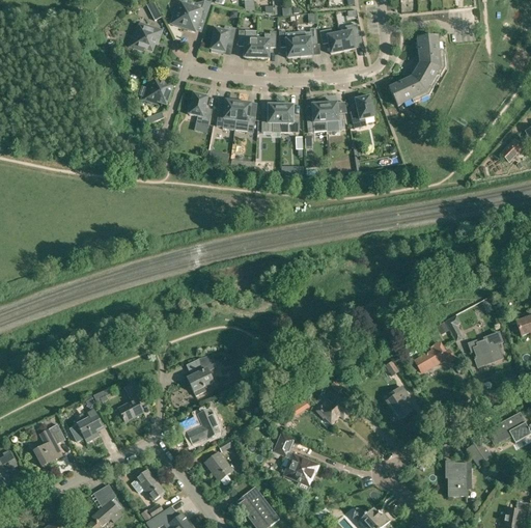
[(146,3),(155,19),(161,15),(154,0),(151,0),(148,2),(146,3)]
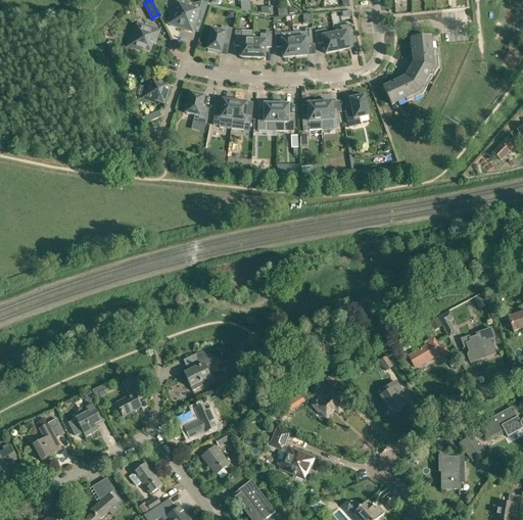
[(169,21),(192,29),(196,15),(202,17),(207,1),(204,0),(198,0),(194,1),(191,0),(180,0),(178,0),(178,1),(175,9),(173,8),(169,21)]
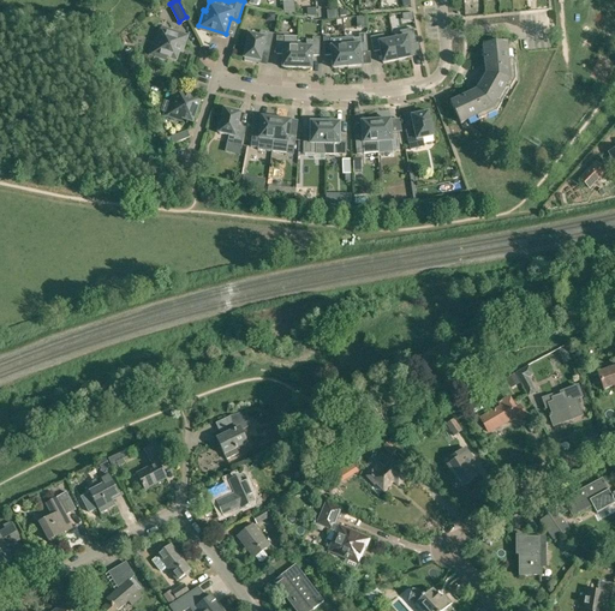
[(166,54),(175,57),(179,43),(183,45),(186,34),(162,25),(156,41),(154,41),(149,52),(165,57),(166,54)]
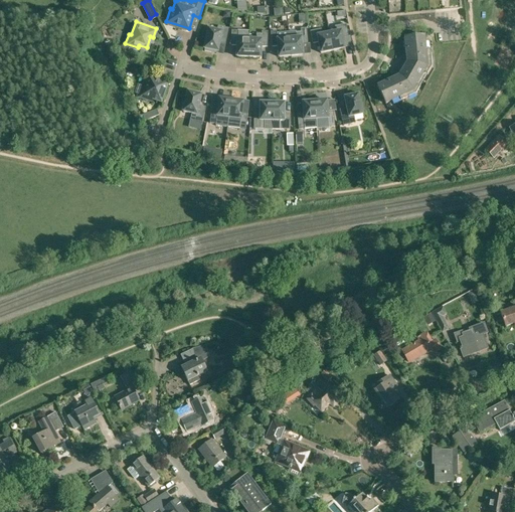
[(329,30),(332,48),(352,44),(349,33),(348,34),(345,21),(334,24),(335,29),(329,30)]
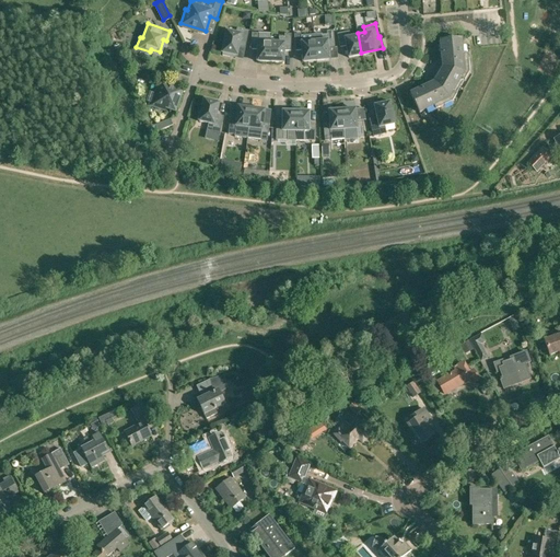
[(222,53),(230,55),(231,53),(236,54),(238,44),(245,45),(248,28),(236,25),(235,31),(225,28),(221,50),(222,50),(222,53)]
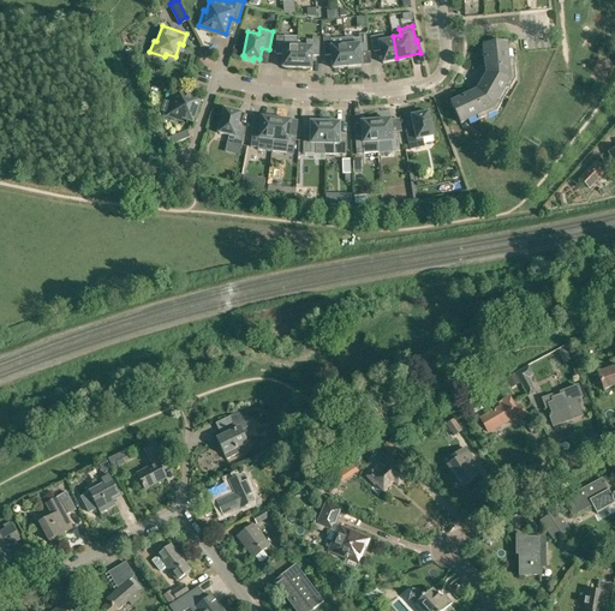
[(345,43),(346,64),(360,63),(360,49),(368,49),(365,30),(358,31),(358,35),(352,35),(353,42),(345,43)]
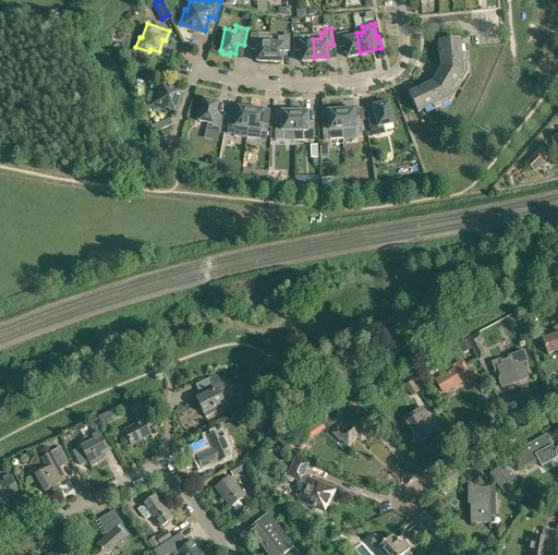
[(344,44),(347,55),(360,52),(356,33),(349,35),(348,28),(336,31),(338,45),(344,44)]
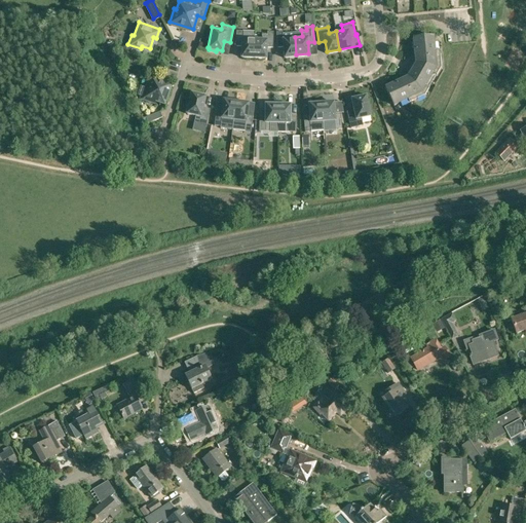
[(254,38),(255,38),(255,29),(242,28),(242,29),(236,29),(235,44),(241,44),(240,55),(253,55),(254,38)]
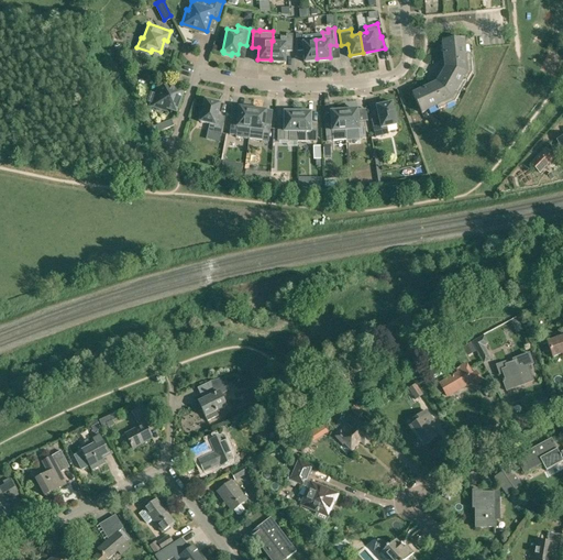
[(279,41),(273,41),(272,41),(271,59),(285,61),(285,48),(291,48),(293,32),(286,31),(285,34),(279,34),(279,41)]
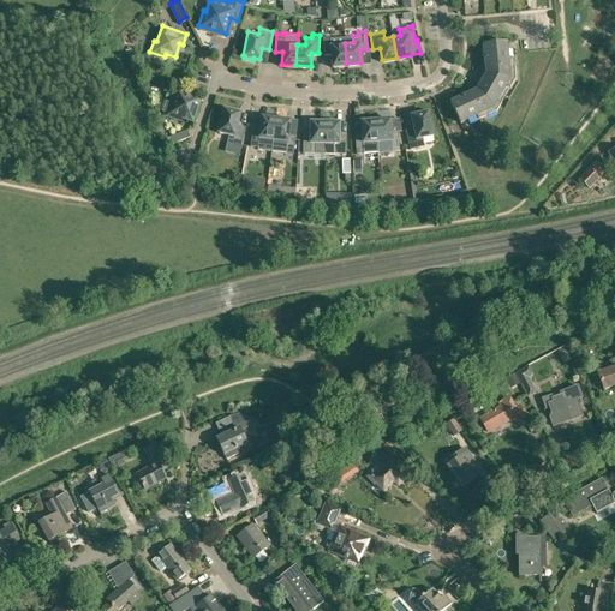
[(332,52),(332,65),(346,64),(345,43),(330,45),(329,34),(322,35),(324,53),(332,52)]
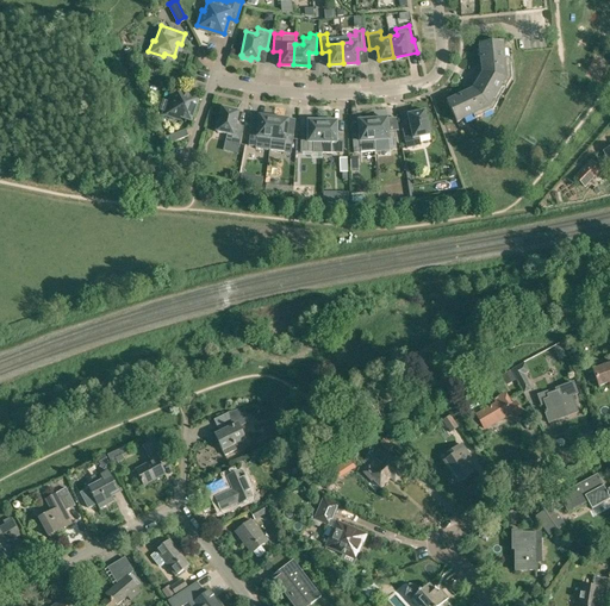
[(446,99),(456,120),(472,113),(474,117),(492,108),(510,76),(509,56),(504,57),(503,39),(479,42),(481,70),(472,86),(446,99)]
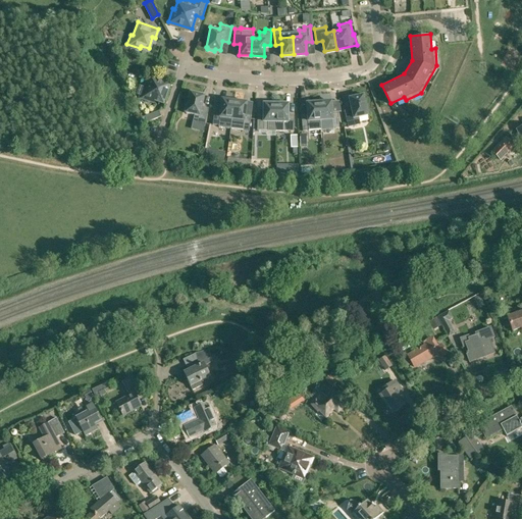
[(153,97),(162,101),(169,83),(157,79),(158,75),(149,72),(141,96),(152,100),(153,97)]
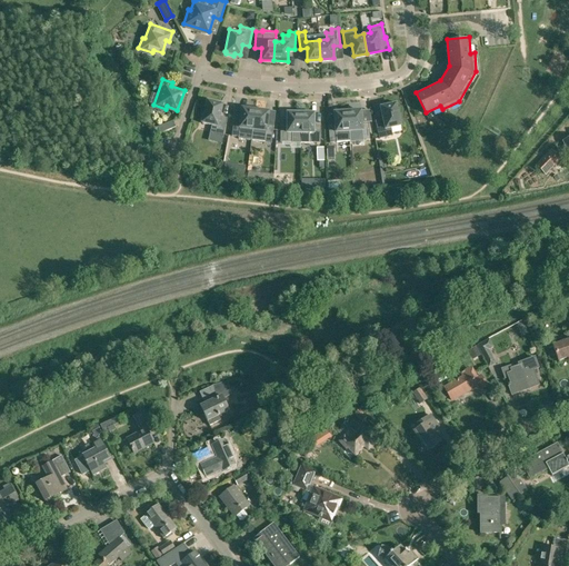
[(217,99),(208,97),(208,99),(207,99),(201,120),(211,122),(208,138),(221,141),(227,116),(219,113),(222,102),(216,101),(217,99)]
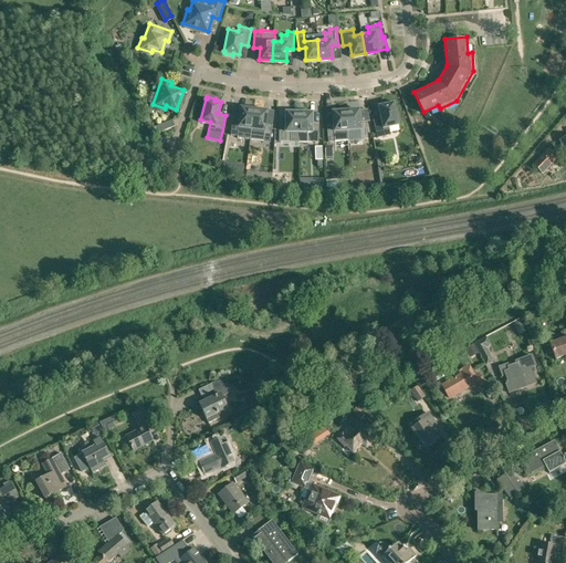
[(373,117),(377,136),(390,133),(388,125),(398,123),(392,101),(391,98),(384,101),(384,103),(378,104),(380,116),(373,117)]
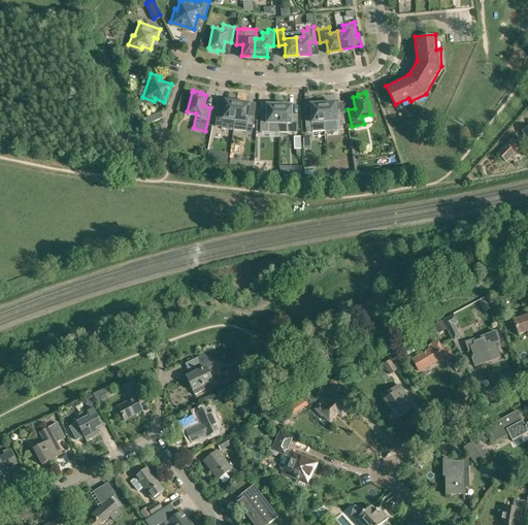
[(222,127),(233,128),(236,98),(228,97),(228,99),(224,98),(223,109),(217,108),(215,124),(221,125),(222,125),(222,127)]
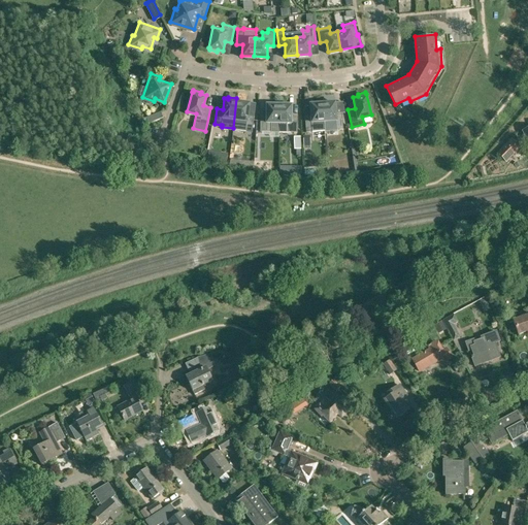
[(233,128),(245,129),(246,125),(252,126),(254,113),(248,112),(249,101),(244,101),(245,99),(236,98),(233,128)]
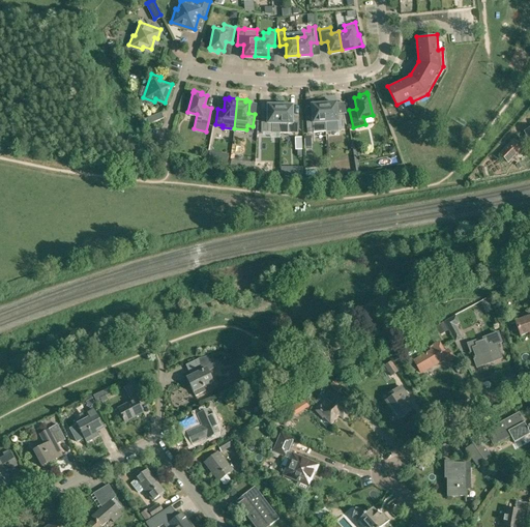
[(323,99),(325,120),(331,119),(332,125),(337,125),(337,128),(344,127),(343,112),(336,112),(335,100),(331,100),(331,98),(323,99)]
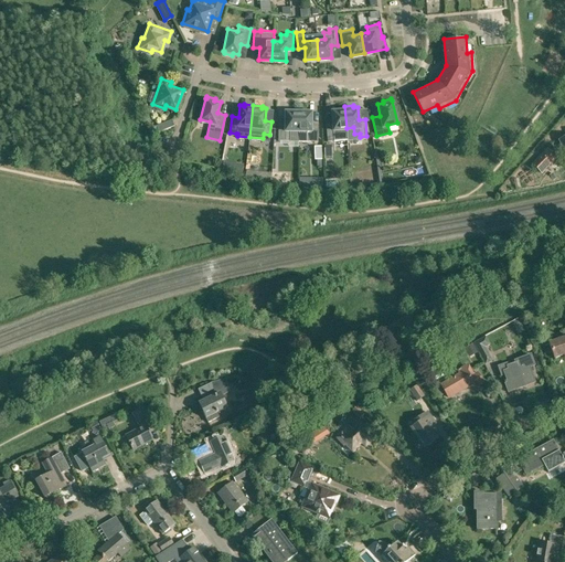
[(347,128),(344,106),(336,107),(336,109),(331,109),(332,122),(326,122),(327,139),(347,138),(347,128)]
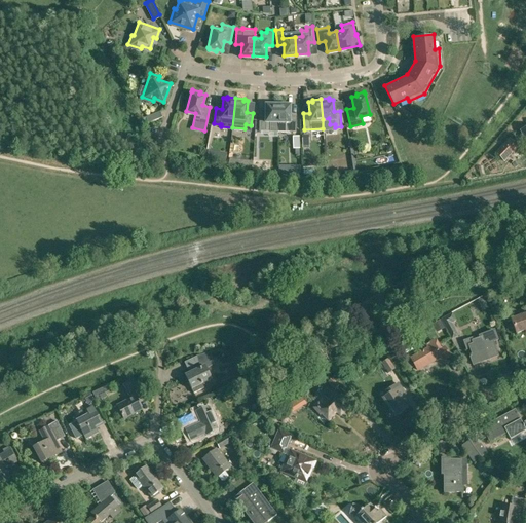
[(270,129),(277,129),(277,101),(269,100),(269,103),(265,102),(265,113),(259,113),(259,128),(270,128),(270,129)]
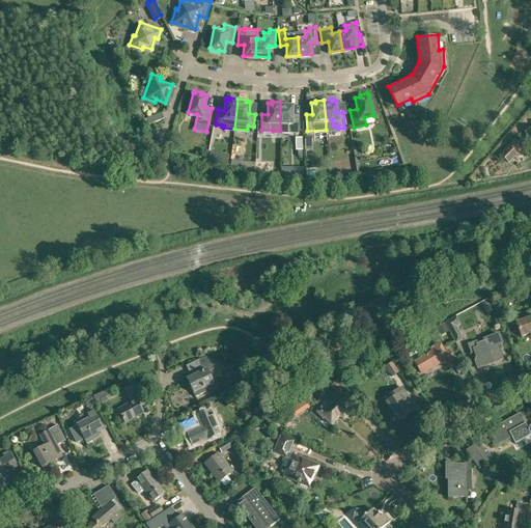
[(280,131),(299,131),(299,115),(292,115),(292,104),(288,104),(288,102),(280,102),(280,131)]
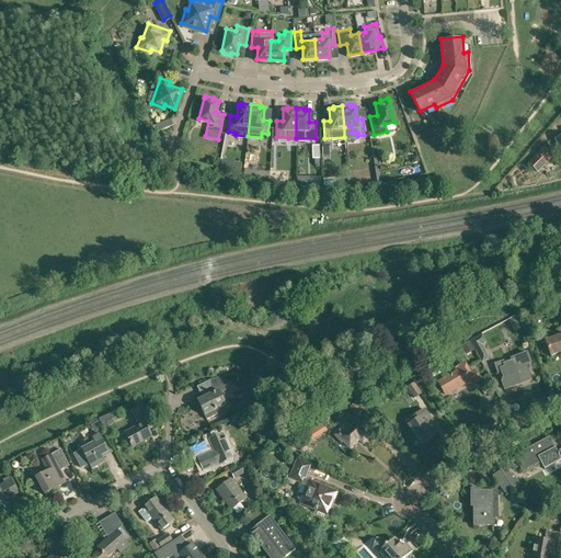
[(153,123),(156,129),(172,123),(170,116),(153,123)]
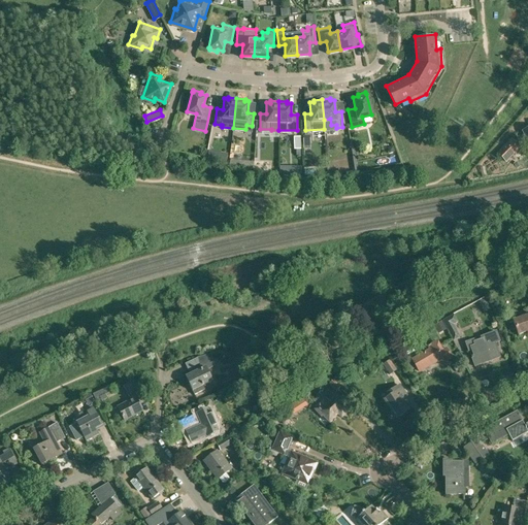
[(520,144),(510,136),(497,151),(505,159),(520,144)]
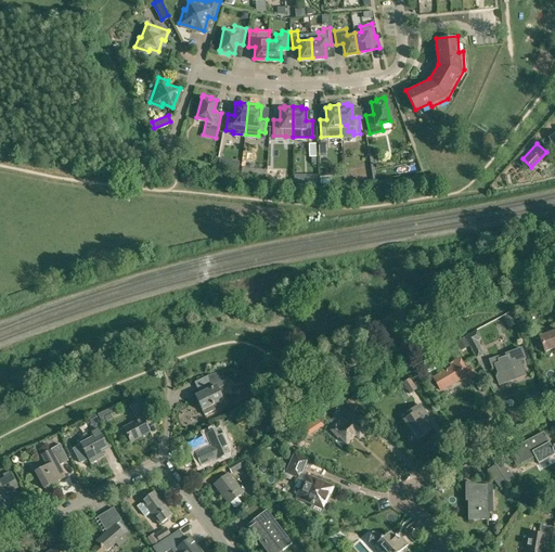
[(242,165),(241,170),(241,171),(253,172),(266,175),(267,167),(242,165)]
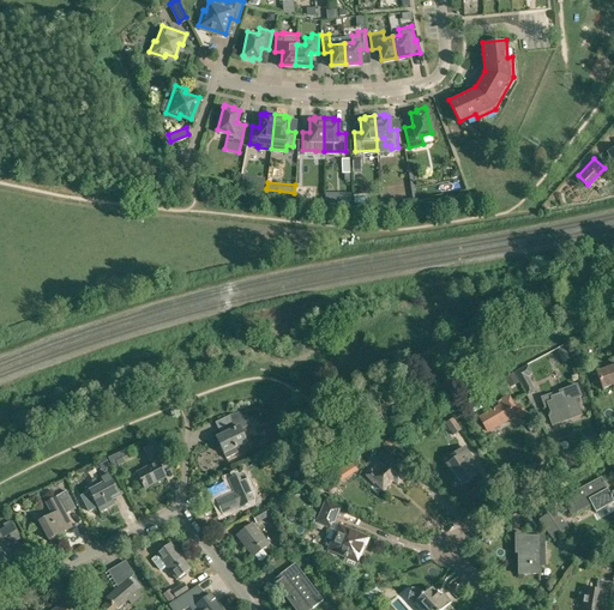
[(564,344),(557,348),(563,360),(570,356),(564,344)]
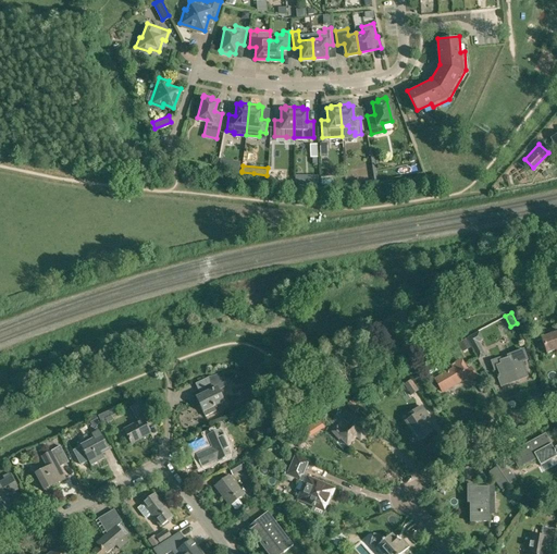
[(541,335),(546,351),(556,346),(556,323),(553,325),(555,330),(541,335)]
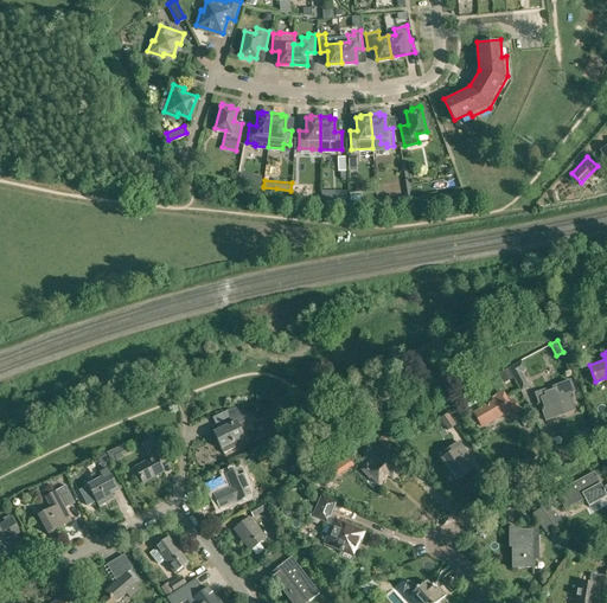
[(513,374),(521,389),(529,384),(522,370),(526,367),(522,358),(509,365),(508,366),(512,376),(513,374)]
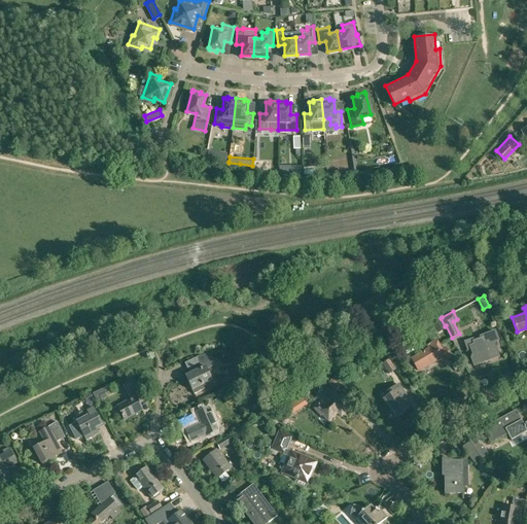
[(437,330),(445,326),(441,318),(430,323),(433,329),(436,328),(437,330)]
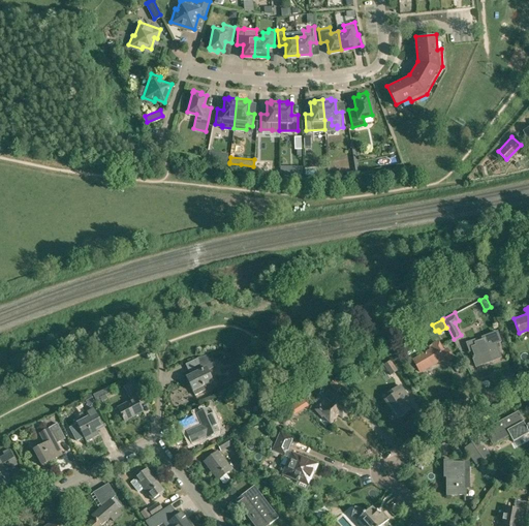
[(472,356),(475,365),(491,359),(499,356),(494,342),(501,339),(498,329),(481,334),(484,341),(476,344),(473,338),(466,340),(470,348),(472,347),(475,354),(472,356)]
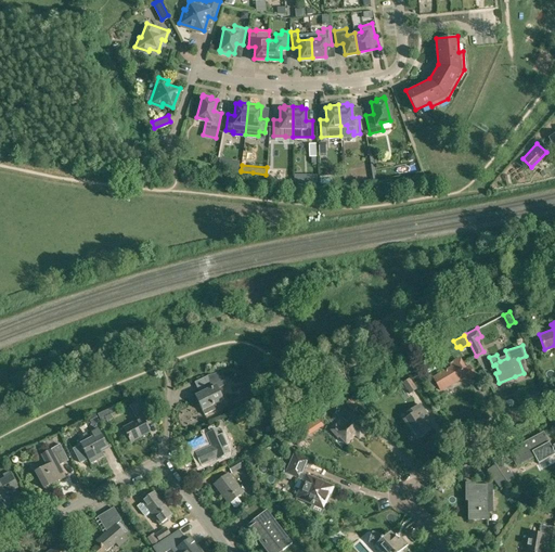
[(433,375),(440,387),(453,380),(453,382),(465,374),(467,379),(475,374),(468,362),(465,364),(460,355),(449,361),(451,364),(433,375)]
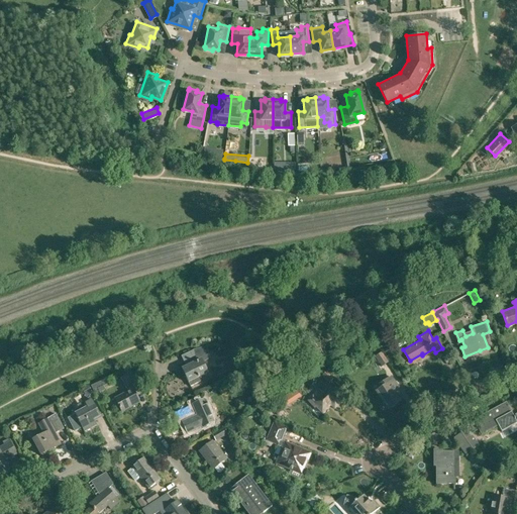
[(393,341),(396,346),(406,341),(403,335),(393,341)]
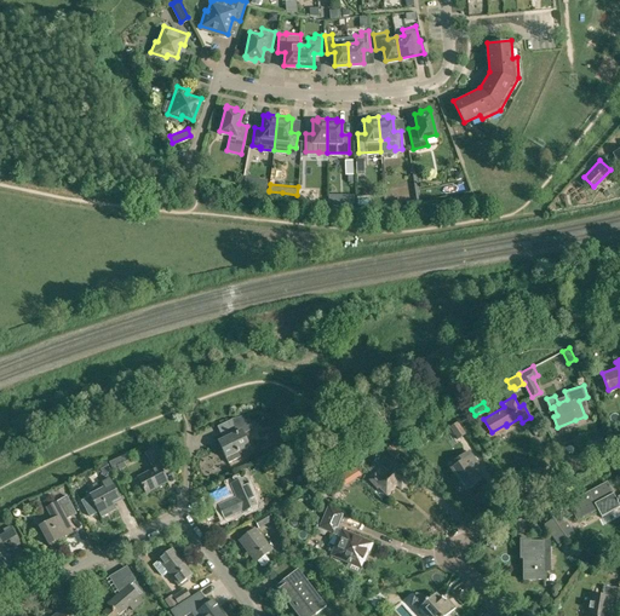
[(234,424),(237,431),(218,439),(228,460),(240,454),(239,449),(250,444),(242,431),(252,426),(250,421),(247,413),(233,416),(234,424)]
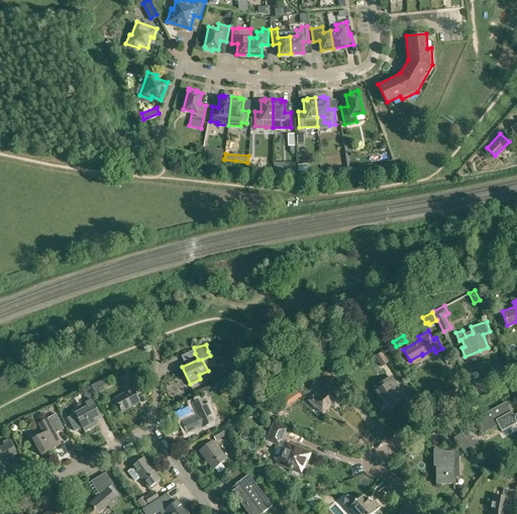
[(375,354),(382,365),(389,360),(382,349),(375,354)]
